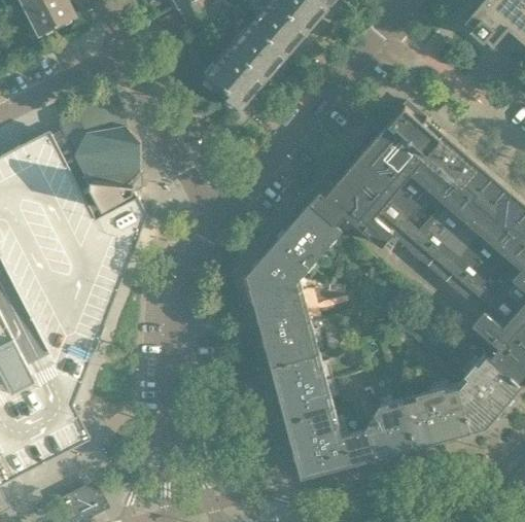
[(74,20),(64,0),(19,0),(38,38),(74,20)]
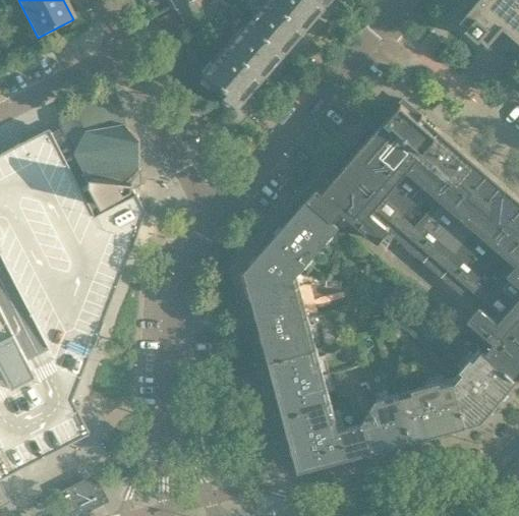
[(165,0),(171,11),(173,10),(173,9),(190,0),(165,0)]
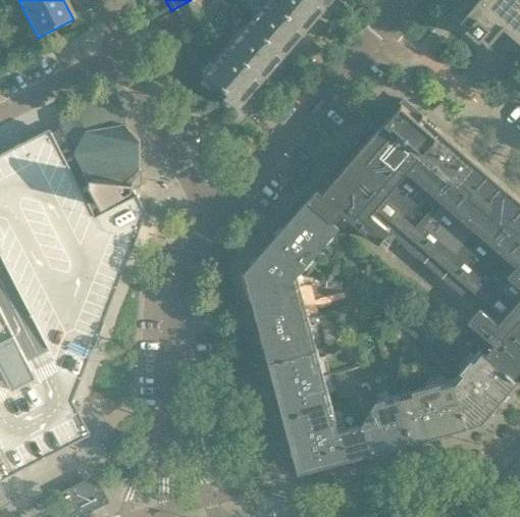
[(178,19),(201,8),(216,0),(191,0),(173,9),(173,10),(178,19)]
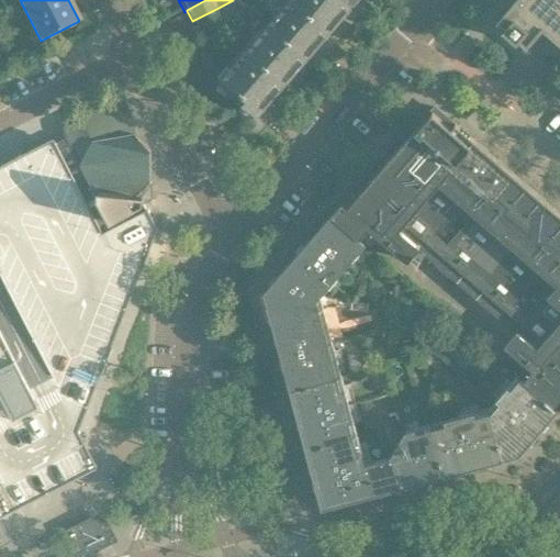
[(349,9),(338,0),(291,0),(290,2),(326,34),(349,9)]
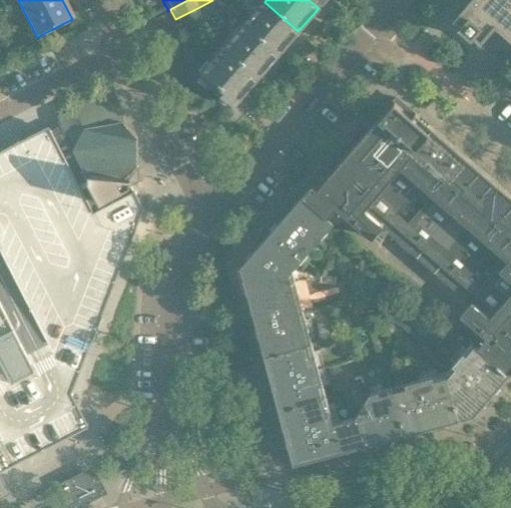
[(510,0),(472,0),(452,24),(459,30),(457,32),(469,43),(471,40),(478,46),(493,29),(510,44),(510,0)]
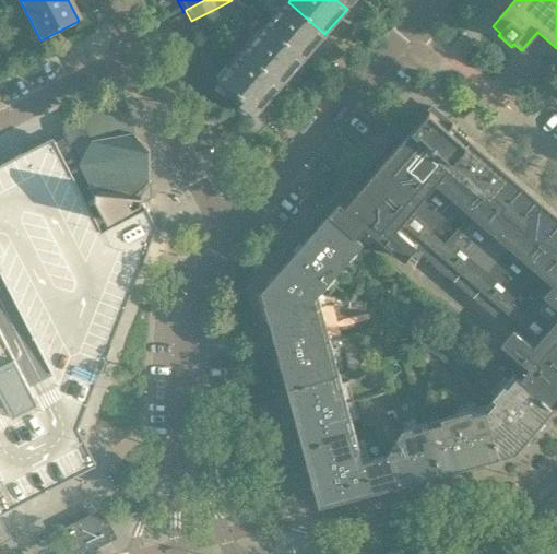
[(324,34),(288,2),(265,28),(303,60),(324,34)]
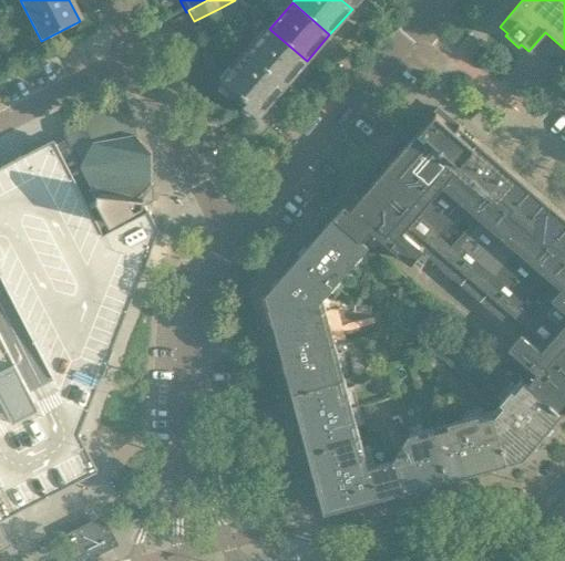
[(226,23),(218,9),(194,21),(202,35),(226,23)]
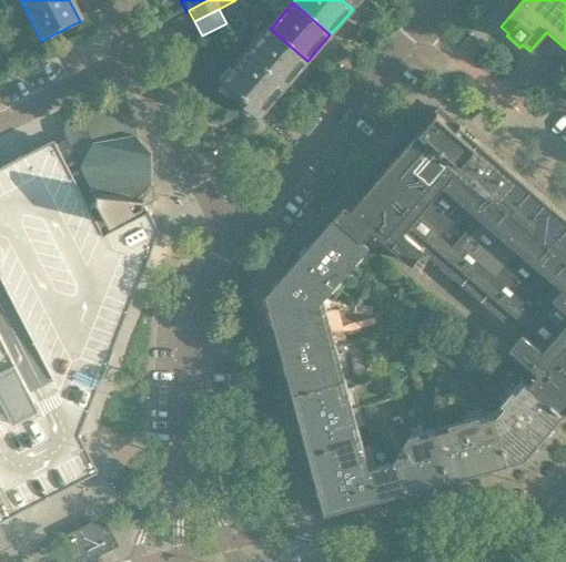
[(307,61),(270,29),(248,54),(284,87),(307,61)]
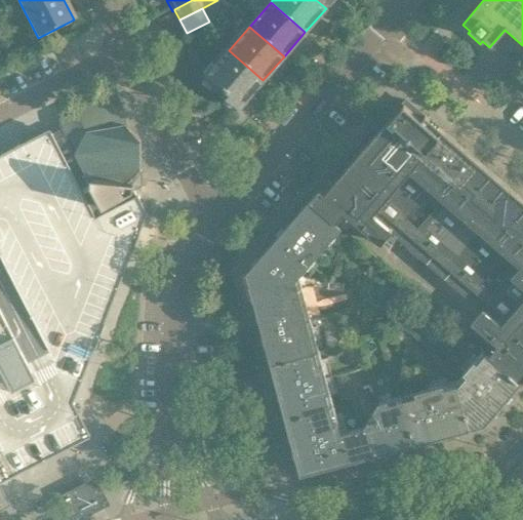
[(229,50),(217,64),(203,81),(223,98),(219,103),(223,109),(228,113),(234,115),(263,80),(229,50)]
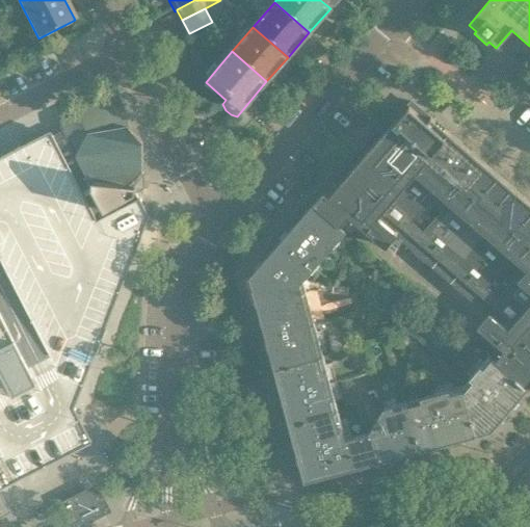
[(140,174),(140,147),(126,133),(122,110),(115,99),(102,102),(58,125),(59,133),(60,135),(68,148),(65,149),(101,215),(131,199),(140,194),(137,177),(140,174)]
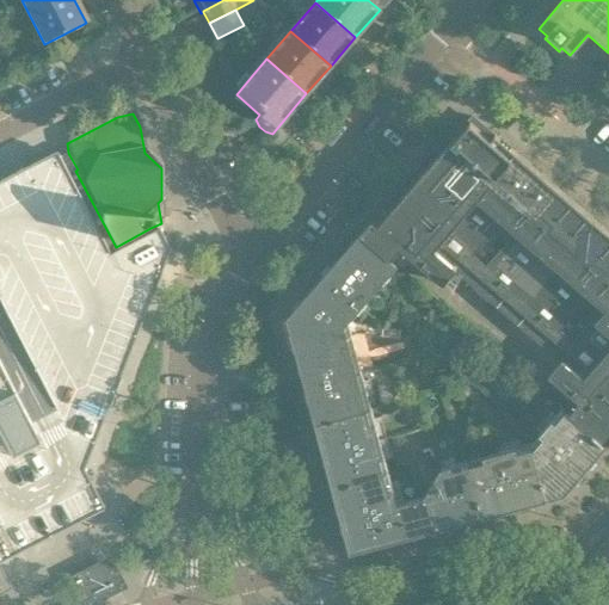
[(608,240),(494,141),(490,137),(487,136),(486,136),(485,137),(484,137),(479,143),(468,134),(474,127),(474,125),(474,124),(474,123),(473,123),(472,123),(471,123),(471,124),(465,131),(467,134),(461,141),(457,139),(456,137),(455,139),(386,218),(380,214),(360,236),(388,261),(397,253),(438,289),(442,284),(449,289),(457,281),(483,302),(493,310),(557,366),(546,380),(577,407),(566,419),(604,451),(608,444),(608,240)]
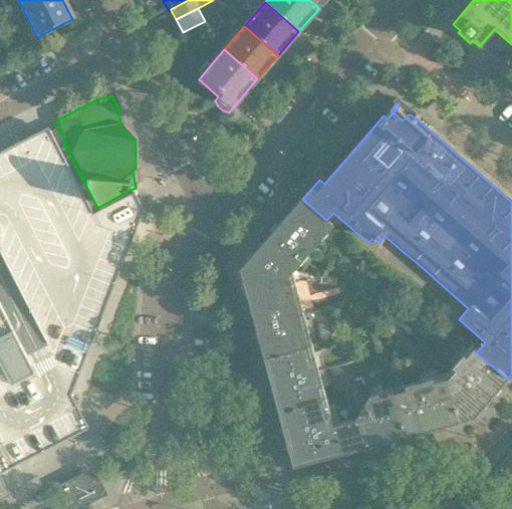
[(0,475),(2,474),(2,476),(6,474),(5,473),(26,462),(27,463),(30,461),(30,460),(49,450),(50,451),(53,449),(53,448),(82,433),(85,431),(69,401),(71,401),(70,399),(70,397),(69,396),(80,366),(82,367),(83,363),(82,362),(93,333),(95,333),(96,329),(95,329),(106,300),(108,300),(109,296),(108,296),(119,267),(120,267),(122,263),(121,263),(141,214),(134,199),(135,199),(134,197),(133,196),(132,196),(131,197),(128,192),(126,192),(126,193),(97,208),(63,144),(65,143),(58,131),(49,136),(48,135),(46,136),(42,138),(43,141),(25,150),(25,149),(18,147),(17,146),(13,148),(14,149),(0,156),(0,475)]
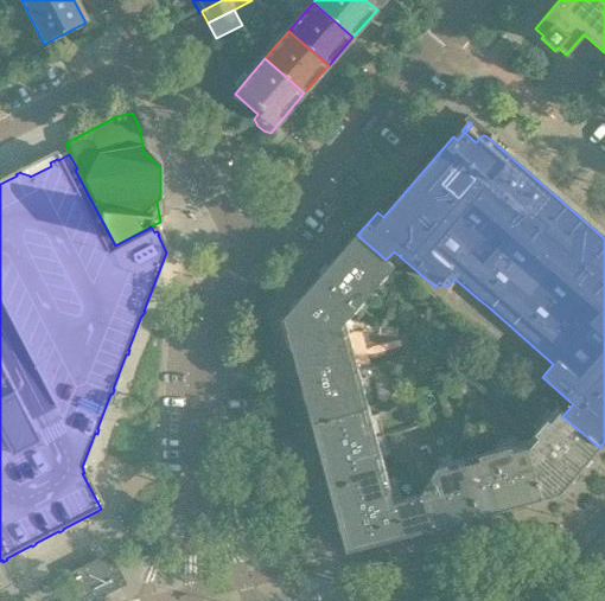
[(357,235),(342,253),(331,264),(365,294),(392,264),(386,260),(357,235)]
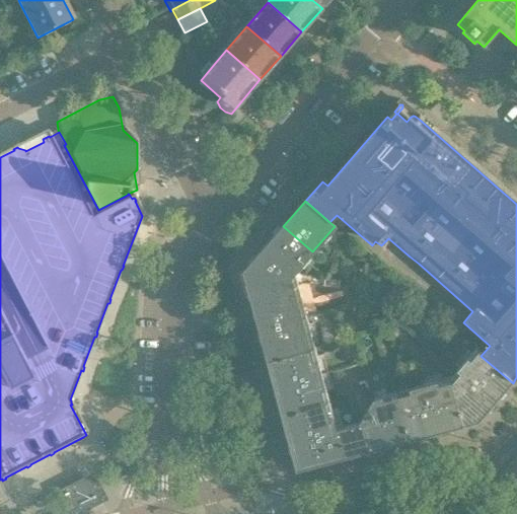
[(283,226),(273,238),(263,250),(291,275),(312,251),(283,226)]
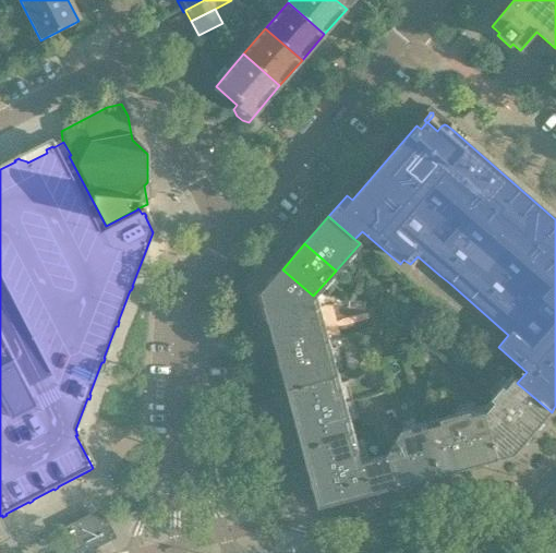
[(282,269),(266,288),(260,296),(267,322),(316,309),(313,296),(282,269)]
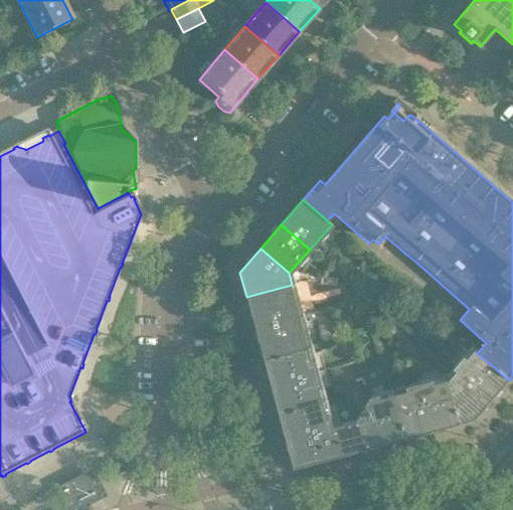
[(292,285),(246,297),(254,330),(301,318),(292,285)]
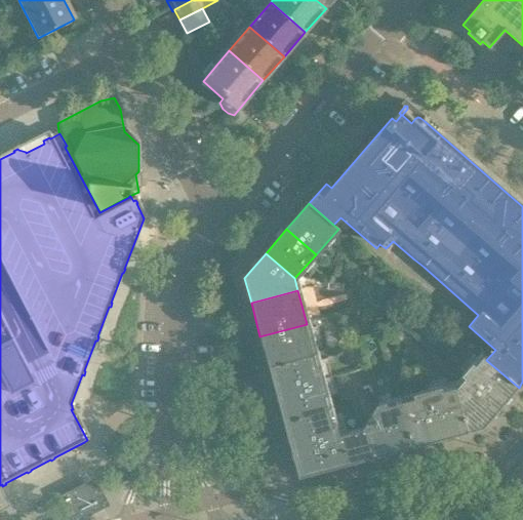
[(307,324),(259,336),(268,367),(315,354),(307,324)]
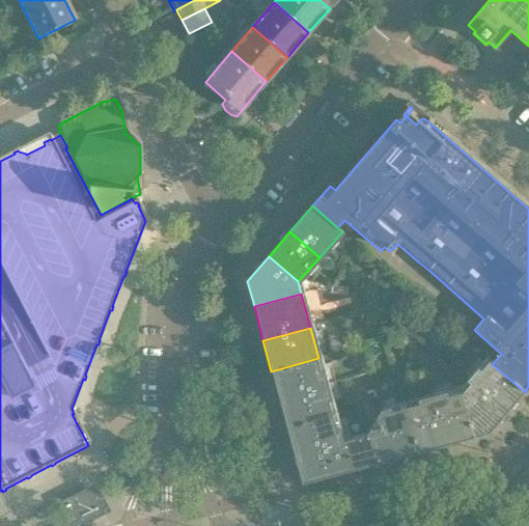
[(318,358),(271,371),(279,399),(326,386),(318,358)]
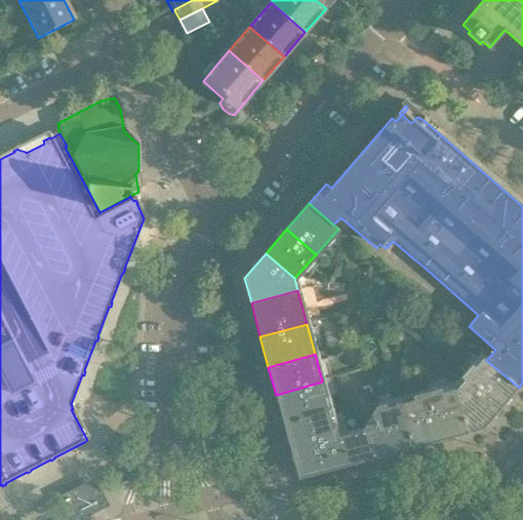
[(519,388),(486,360),(481,355),(463,376),(499,409),(519,388)]
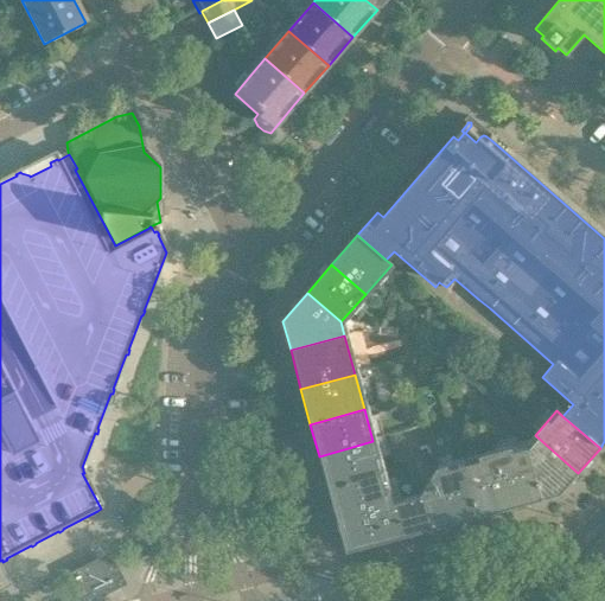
[(578,473),(535,435),(526,446),(540,502),(558,497),(578,473)]
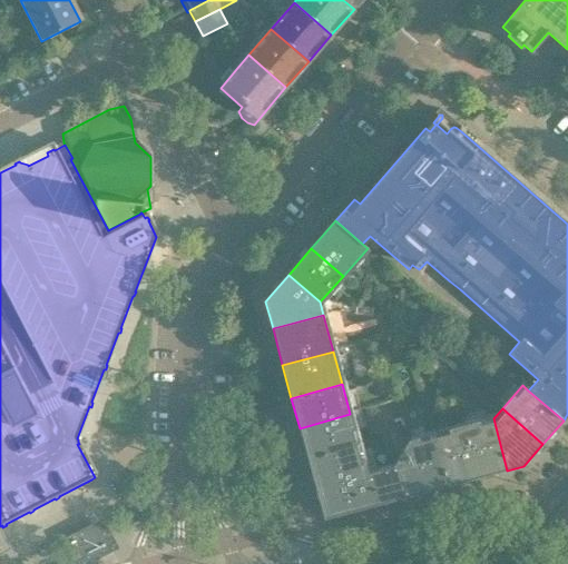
[(350,414),(300,428),(307,457),(358,444),(350,414)]
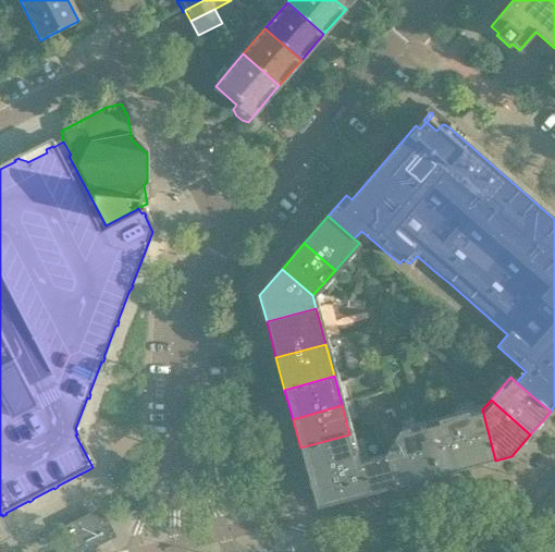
[(482,409),(453,418),(466,468),(495,461),(482,409)]
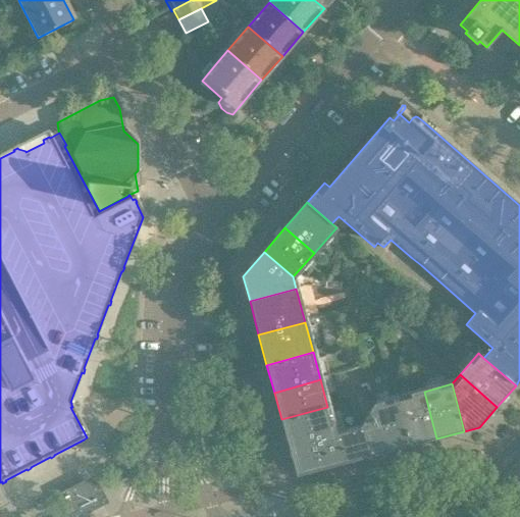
[(424,392),(397,399),(409,447),(436,438),(424,392)]
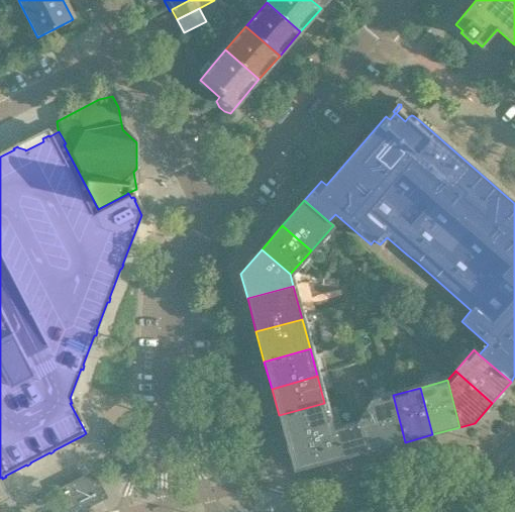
[(367,407),(369,416),(378,449),(405,442),(393,395),(370,401),(367,407)]
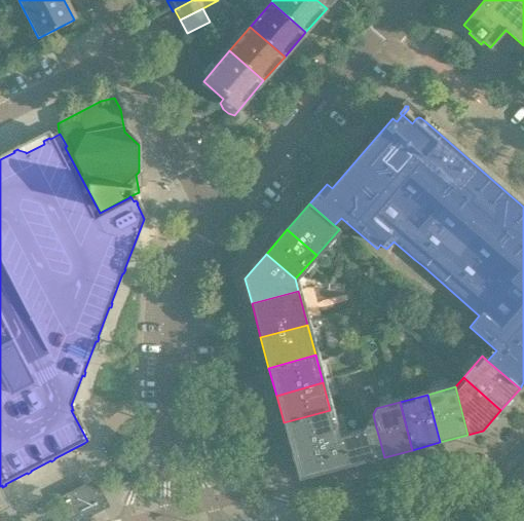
[(330,410),(284,422),(291,450),(338,438),(330,410)]
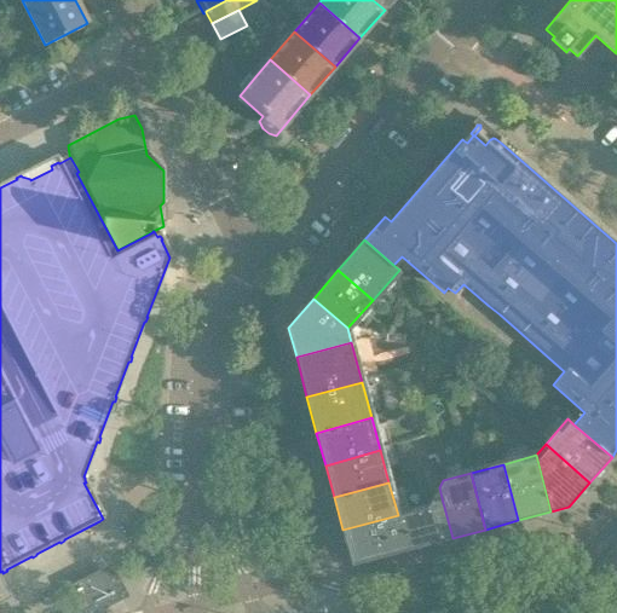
[(426,508),(398,515),(407,550),(453,538),(442,498),(428,502),(426,508)]
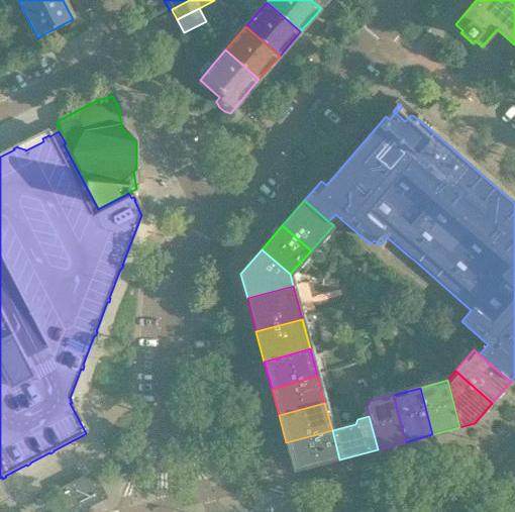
[(332,430),(286,442),(294,472),(339,459),(332,430)]
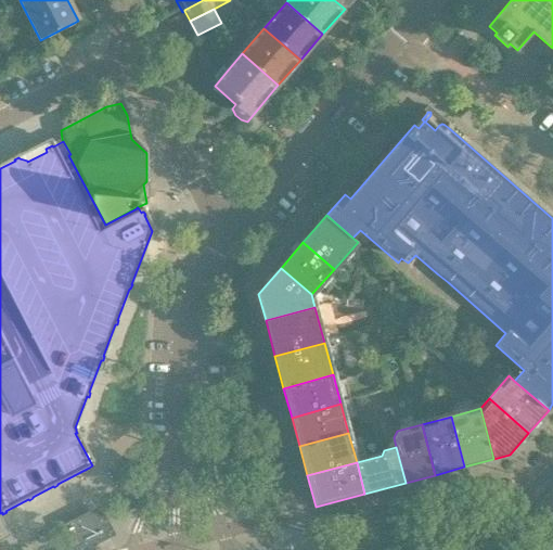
[(72,526),(69,524),(61,529),(67,540),(69,539),(75,549),(79,549),(81,548),(86,549),(90,549),(93,548),(97,546),(99,542),(101,539),(102,535),(101,532),(100,527),(98,524),(92,521),(89,520),(72,526)]
